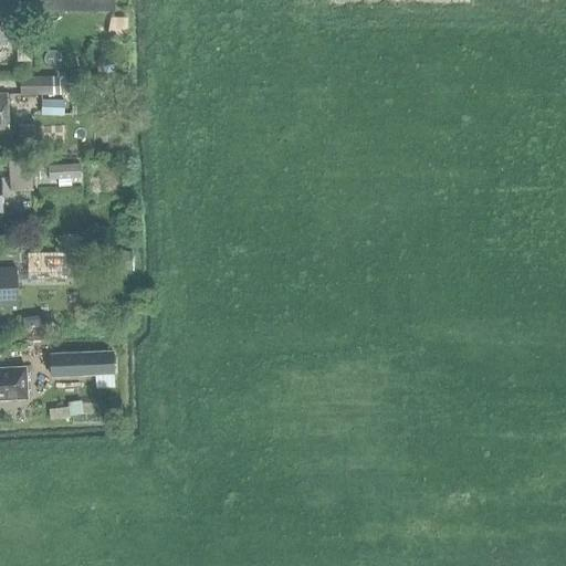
[(92,0),(50,0),(51,11),(93,9),(92,0)]
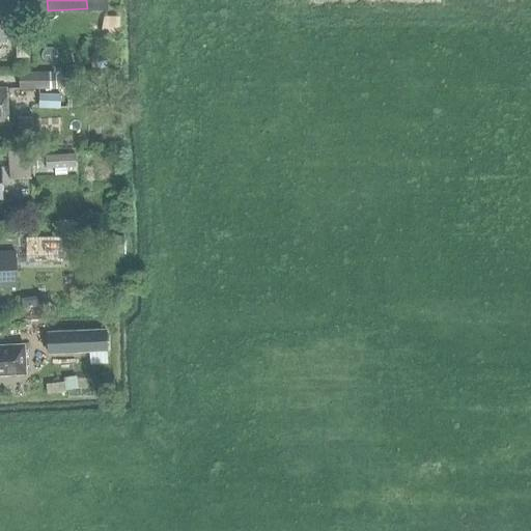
[(28,46),(15,47),(16,58),(28,57),(28,46)]
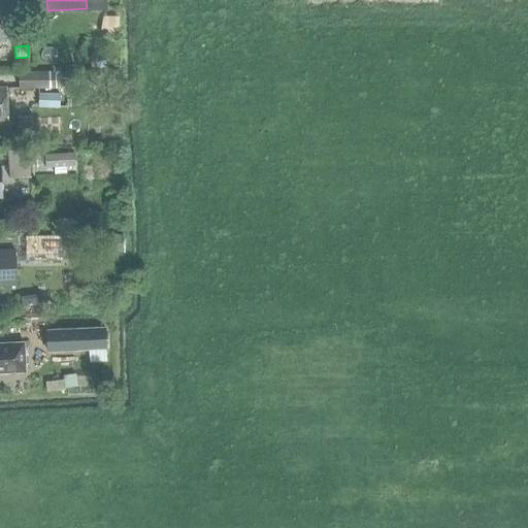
[(104,61),(94,62),(94,70),(105,69),(104,61)]
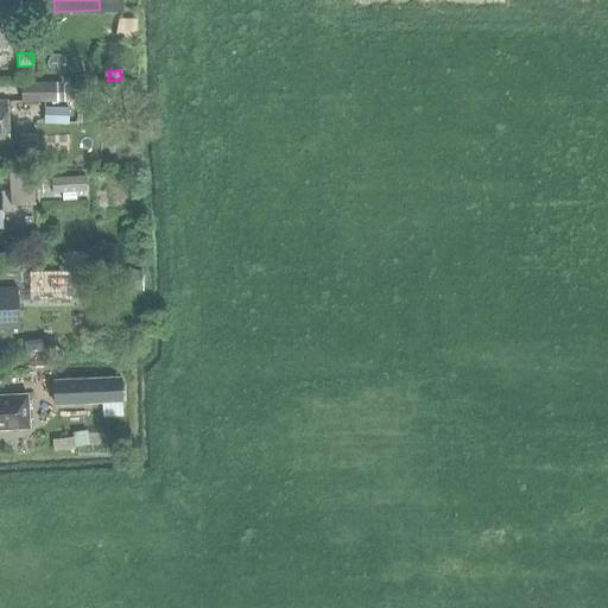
[(63,84),(20,86),(21,106),(63,105),(63,84)]
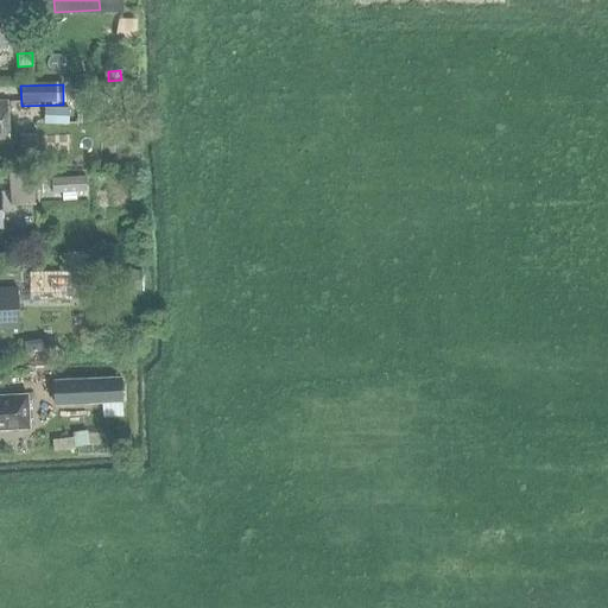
[(97,90),(80,90),(80,125),(97,125),(97,90)]
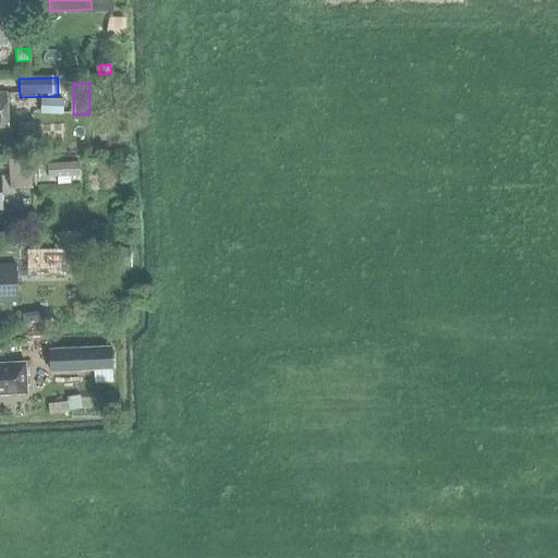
[(40,97),(39,116),(62,117),(63,98),(40,97)]
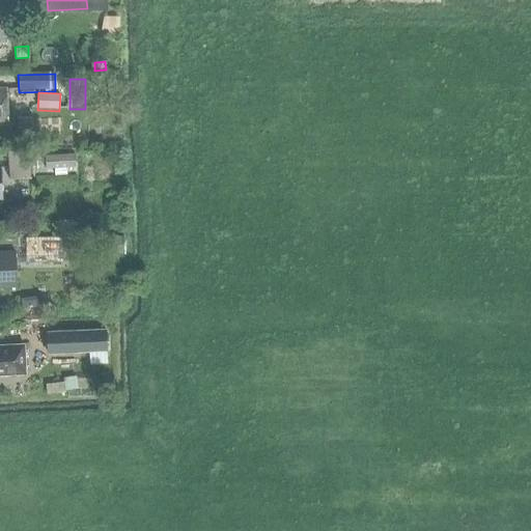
[(28,152),(7,155),(8,182),(30,179),(28,152)]
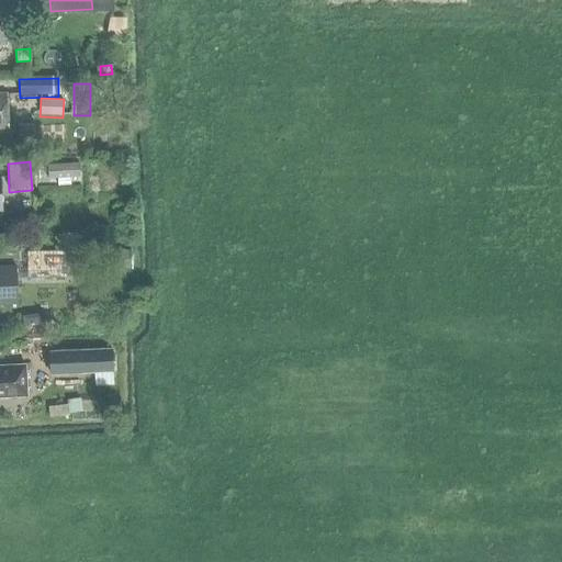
[(78,164),(47,166),(47,180),(57,180),(57,187),(69,186),(69,179),(79,178),(78,164)]
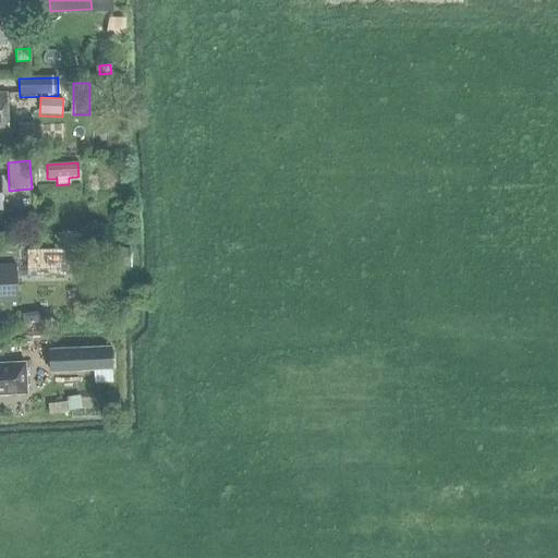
[(56,252),(22,253),(22,271),(56,270),(56,252)]
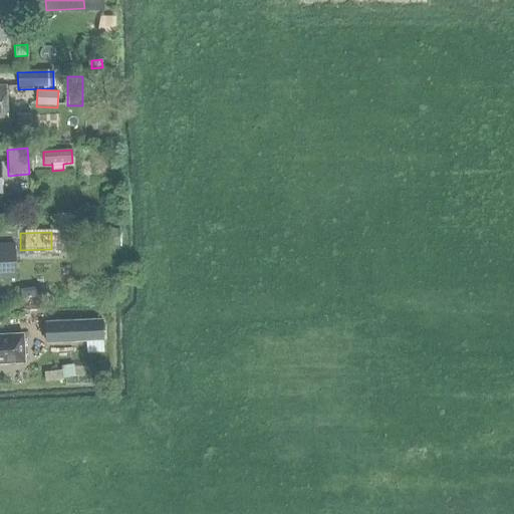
[(0,278),(15,278),(14,244),(0,245),(0,278)]
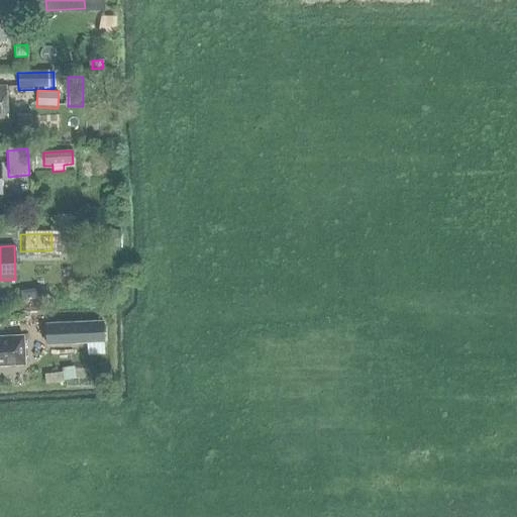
[(46,344),(105,340),(103,318),(44,322),(46,344)]
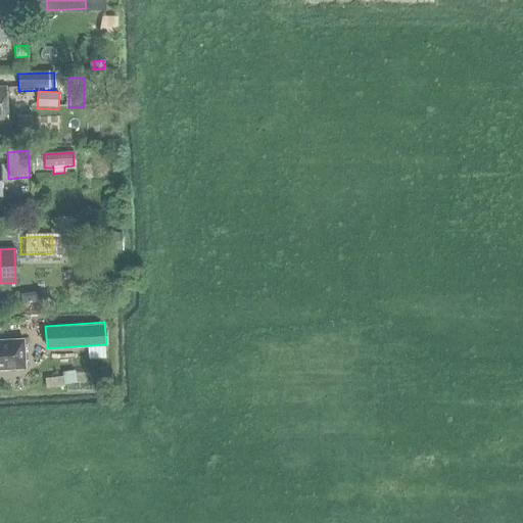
[(0,370),(25,369),(22,340),(0,340),(0,370)]
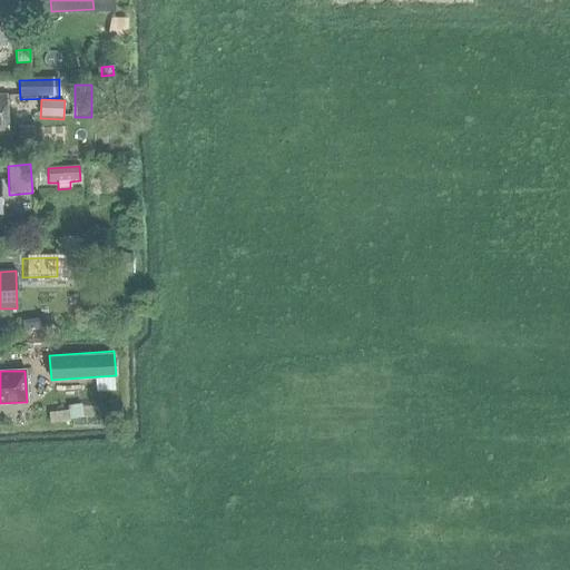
[(82,420),(81,406),(69,408),(70,421),(82,420)]
